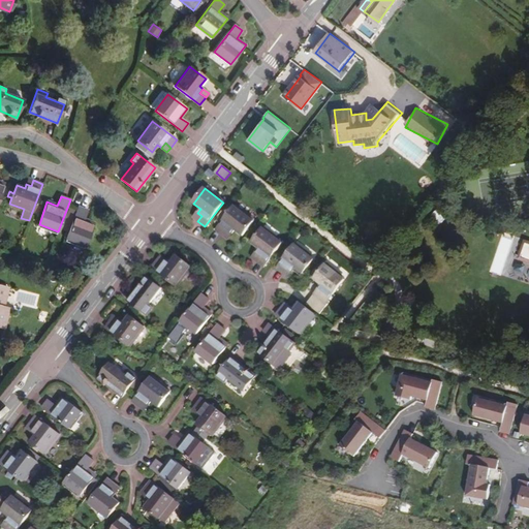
[(216,230),(224,237),(228,230),(231,235),(235,230),(243,236),(254,221),(235,207),(230,203),(217,220),(221,223),(216,230)]
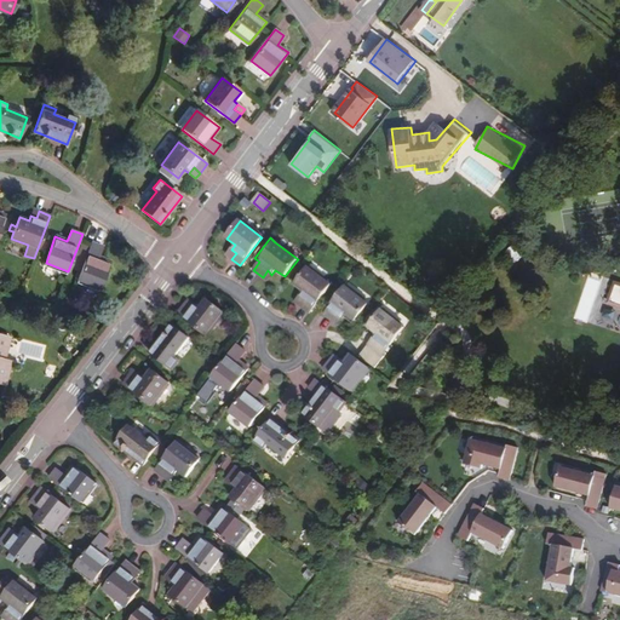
[(78,280),(101,288),(110,262),(98,257),(103,246),(91,242),(78,280)]
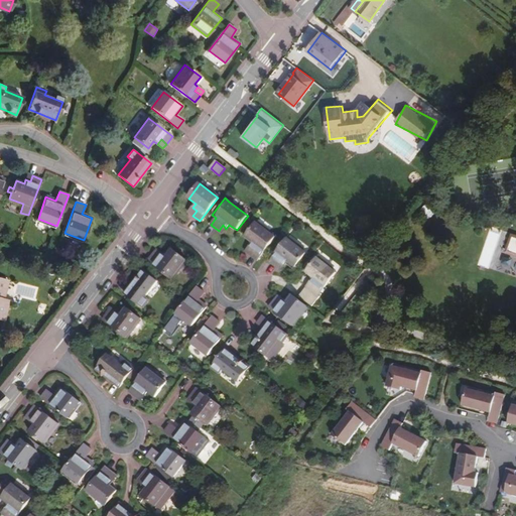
[(253,241),(249,246),(253,250),(250,254),(257,260),(275,237),(256,223),(246,236),(253,241)]
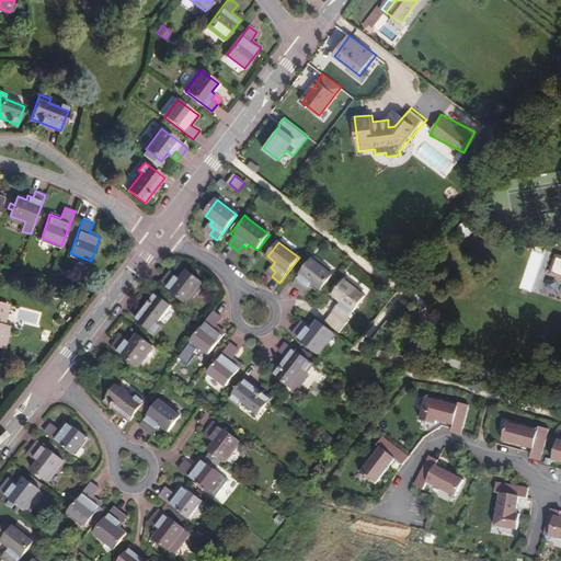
[(545,251),(533,248),(519,288),(531,293),(545,251)]
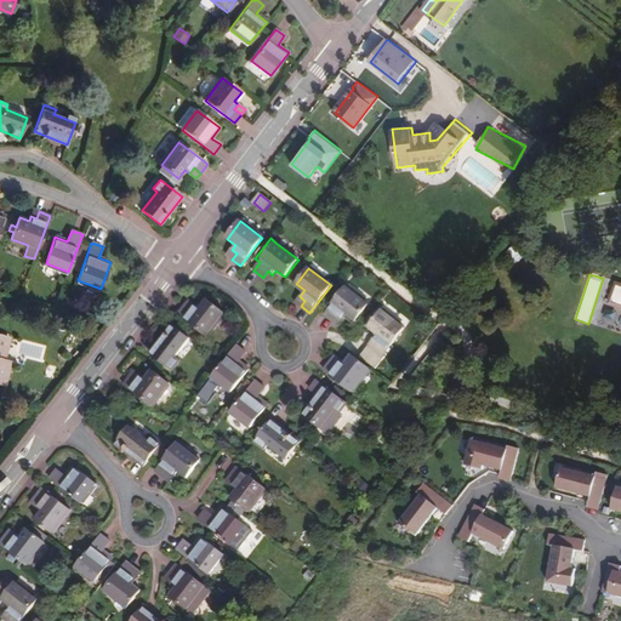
[(620,284),(617,283),(609,301),(620,305),(620,284)]
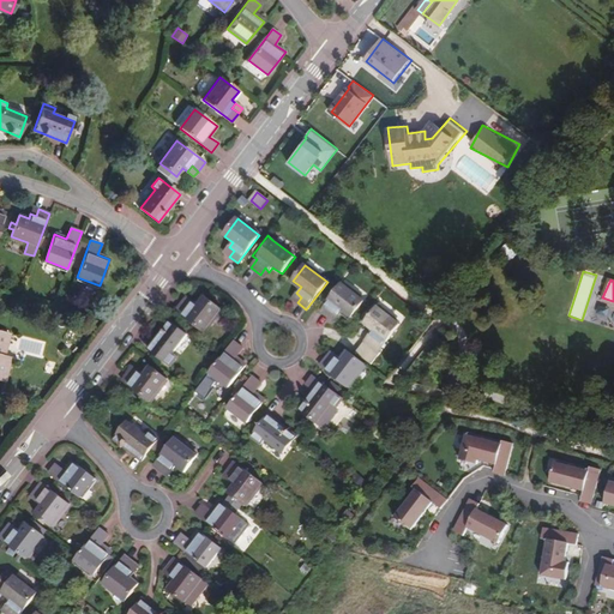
[(320,311),(330,318),(335,312),(339,315),(343,311),(351,318),(365,300),(343,283),(320,311)]
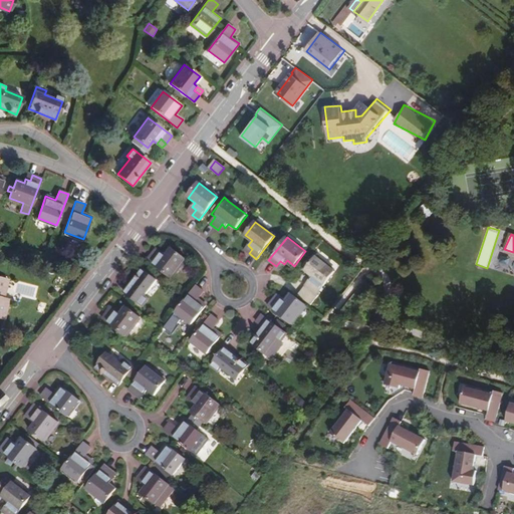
[(159,256),(154,252),(148,260),(171,278),(185,260),(171,248),(166,255),(162,252),(159,256)]
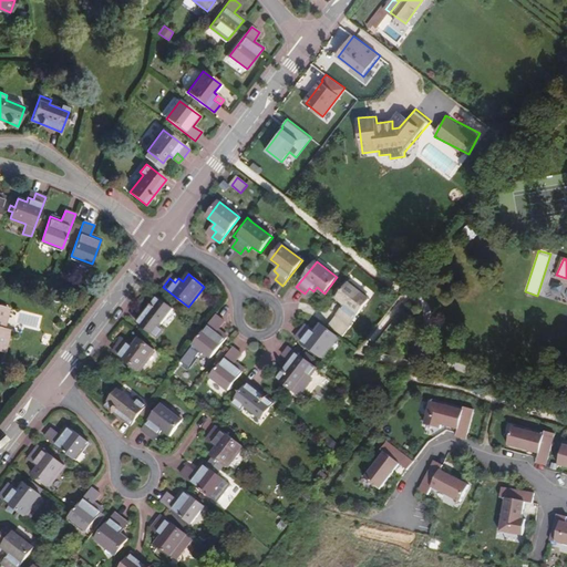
[(332,297),(337,299),(348,286),(343,282),(332,297)]
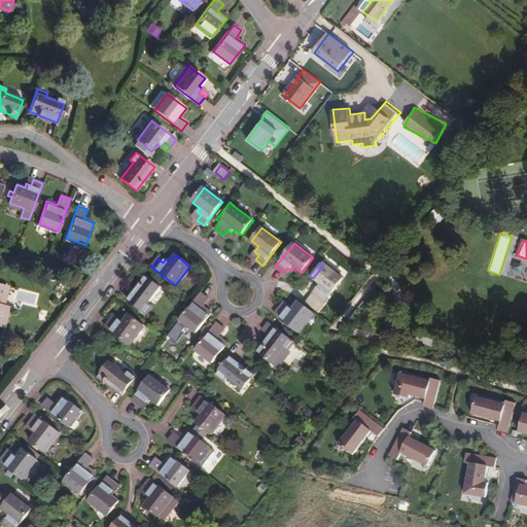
[(320,284),(317,287),(321,290),(318,295),(325,302),(344,278),(324,262),(323,266),(313,278),(320,284)]
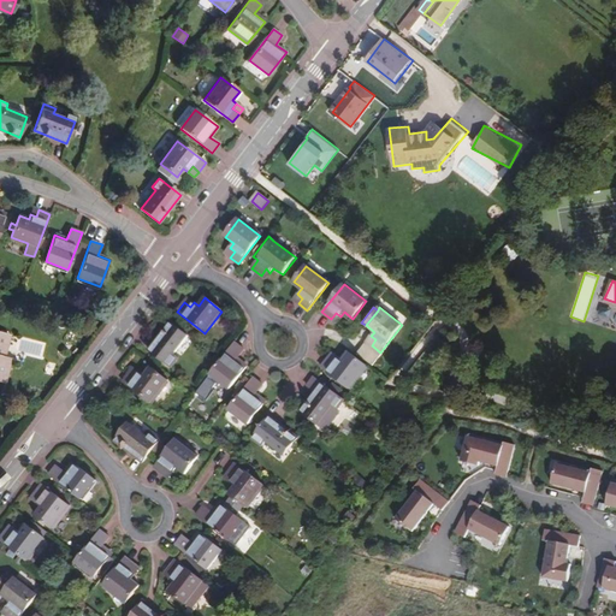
[(336,313),(331,319),(336,323),(341,317),(336,313)]
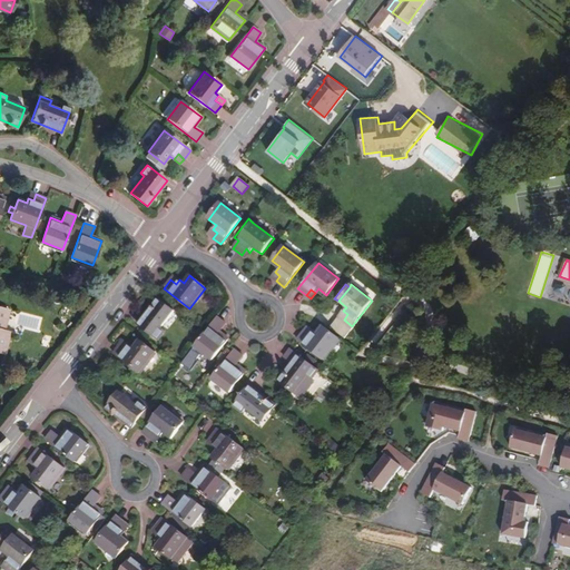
[(176,313),(158,298),(138,324),(158,341),(165,333),(161,331),(176,313)]
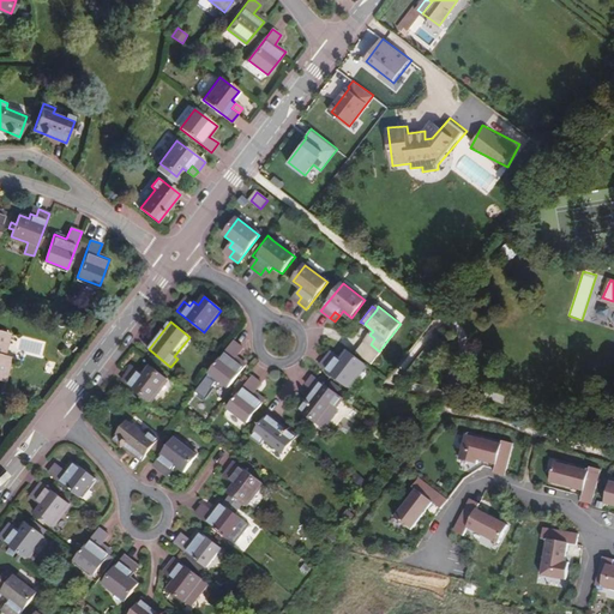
[(365,325),(350,344),(357,350),(372,331),(365,325)]
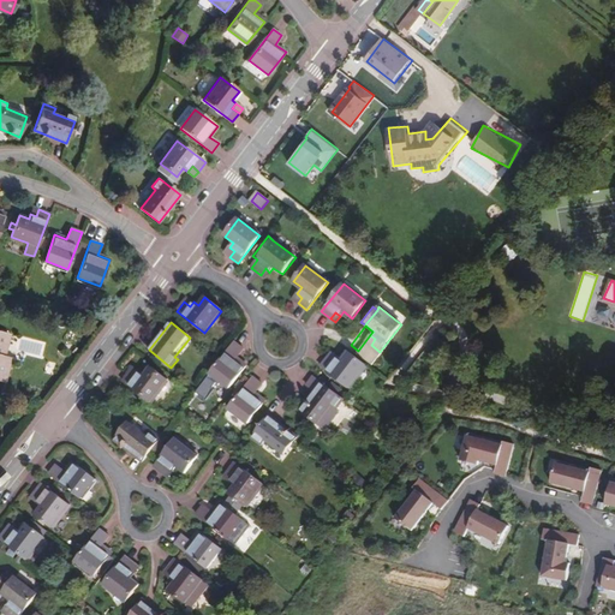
[(0,332),(0,380),(5,382),(10,363),(3,362),(4,356),(10,335),(0,332)]
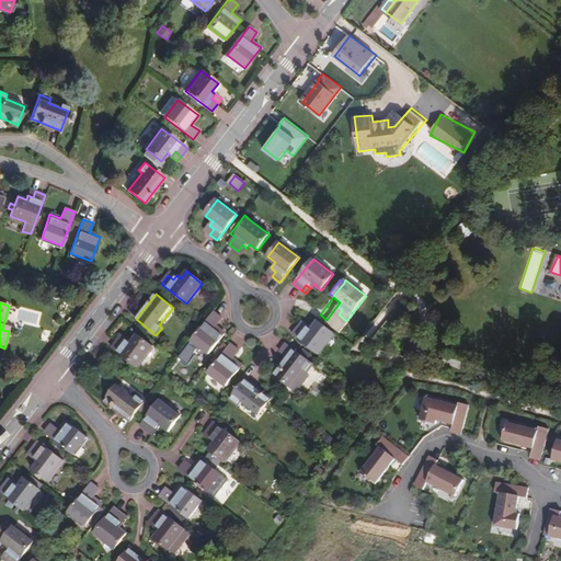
[(214,311),(204,325),(192,341),(209,354),(225,334),(216,327),(221,318),(214,311)]
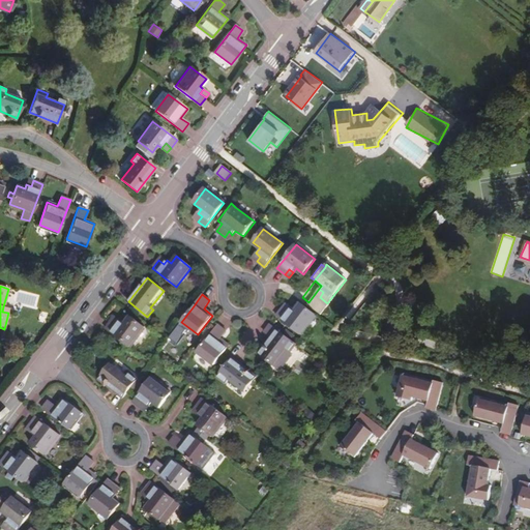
[(294,310),(291,307),(288,312),(283,308),(276,316),(301,334),(316,315),(300,303),(294,310)]
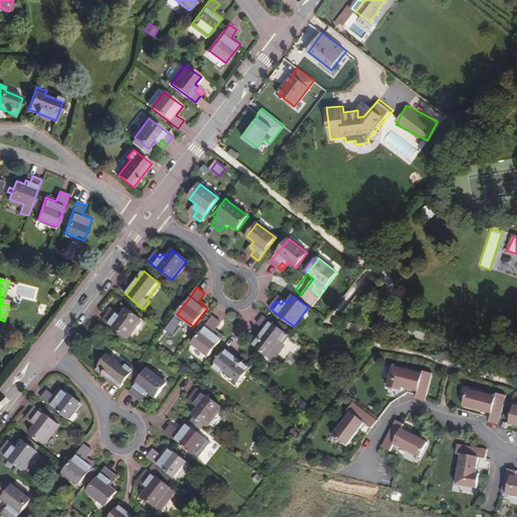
[(281,304),(284,300),(280,296),(276,301),(281,304)]
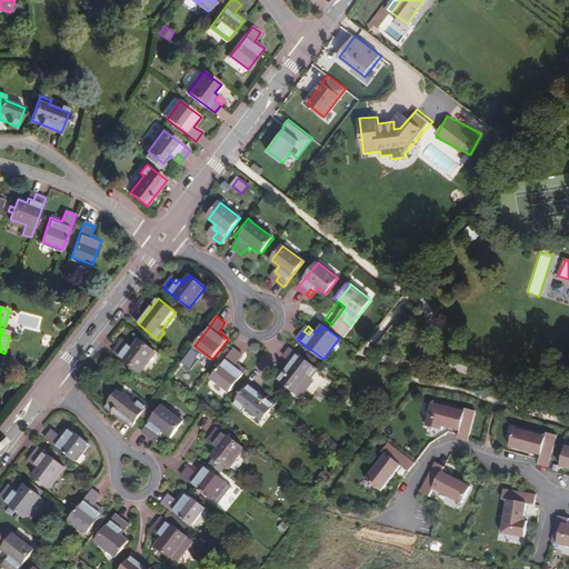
[(113,352),(117,356),(140,373),(156,352),(140,339),(133,347),(123,340),(113,352)]
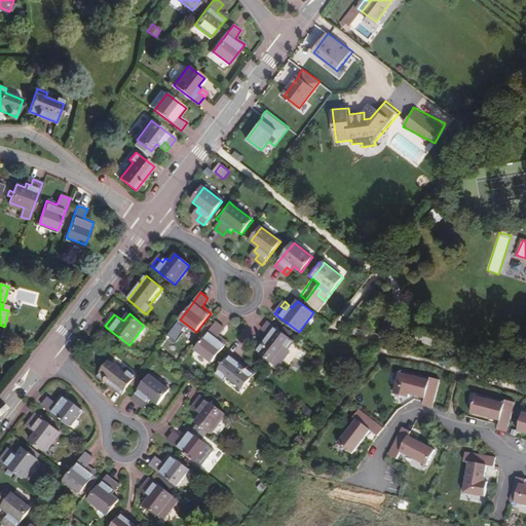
[(224,328),(217,323),(195,349),(212,363),(227,342),(218,336),(224,328)]
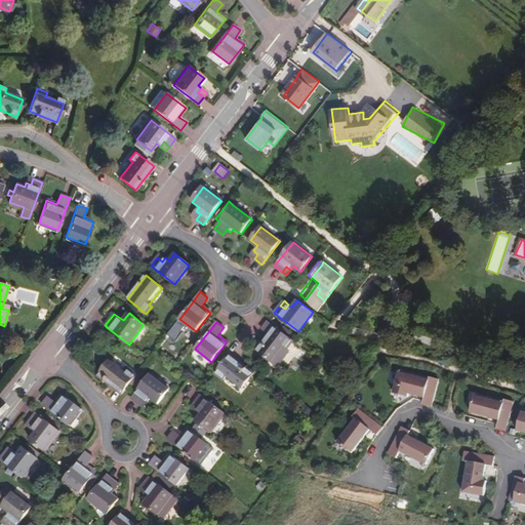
[(287,349),(293,340),(274,326),(256,350),(272,362),(284,347),(287,349)]
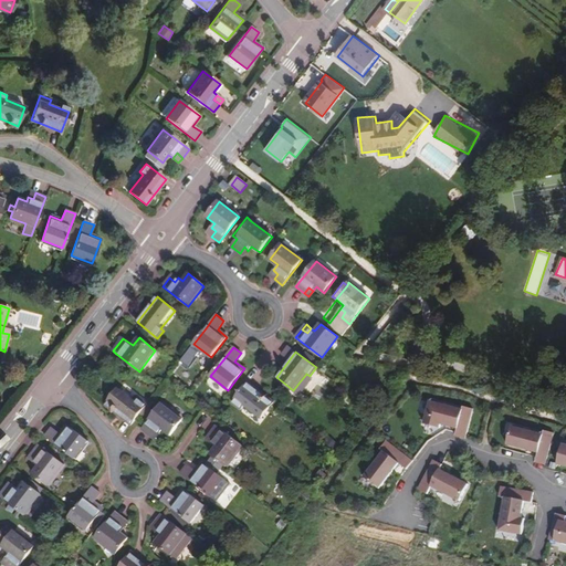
[(311,378),(310,376),(306,374),(293,390),(299,395),(303,394),(313,381),(311,378)]
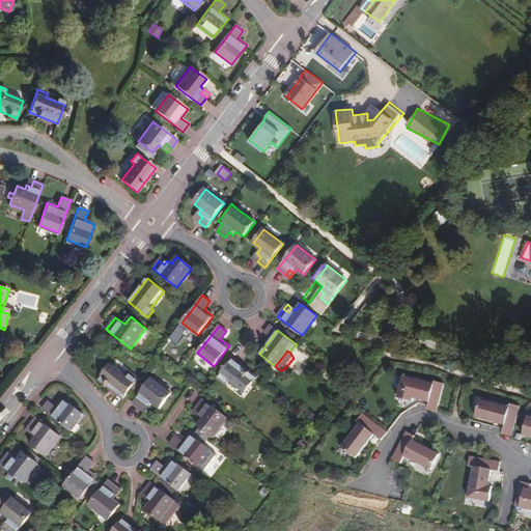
[(256,379),(232,359),(218,379),(226,385),(227,383),(244,394),(256,379)]
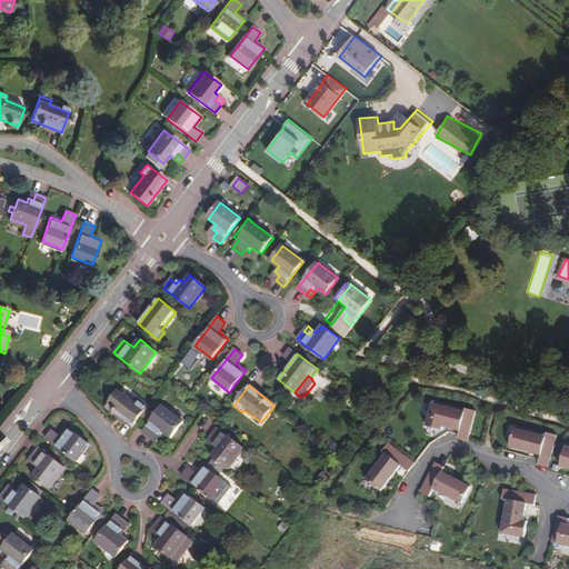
[(107,408),(132,427),(148,407),(140,400),(138,403),(120,390),(107,408)]
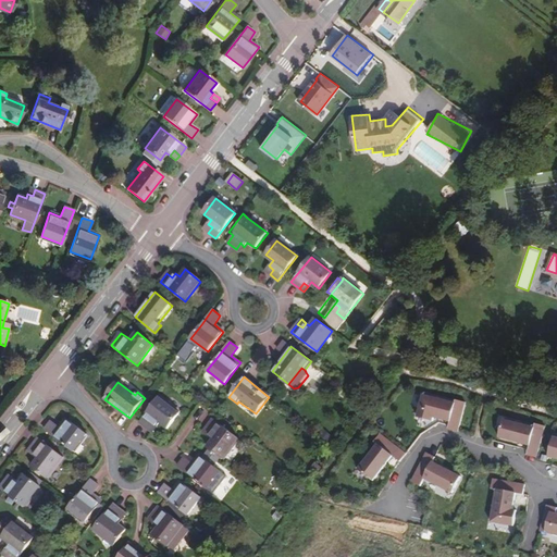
[(468,404),(423,392),(418,415),(431,422),(435,418),(446,422),(444,425),(457,431),(468,404)]
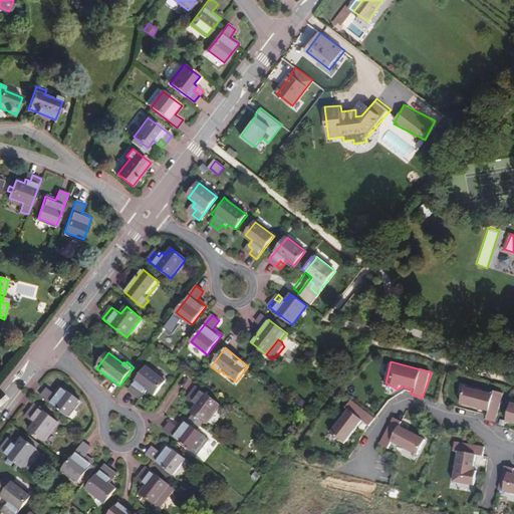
[(130,391),(135,394),(139,390),(143,393),(145,389),(155,396),(166,380),(148,366),(130,391)]
